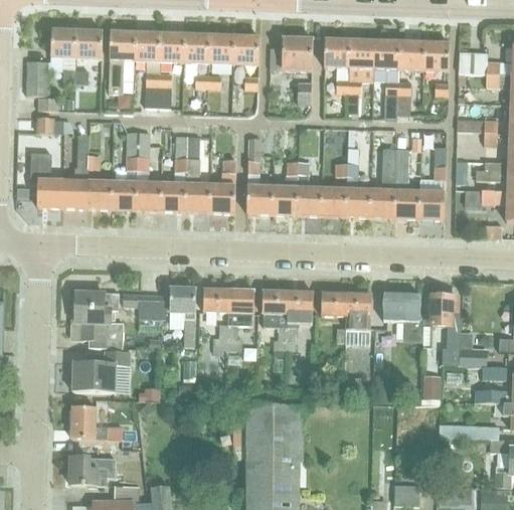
[(75,58),(76,31),(52,30),(51,57),(62,58),(62,82),(74,82),(74,71),(75,58)]
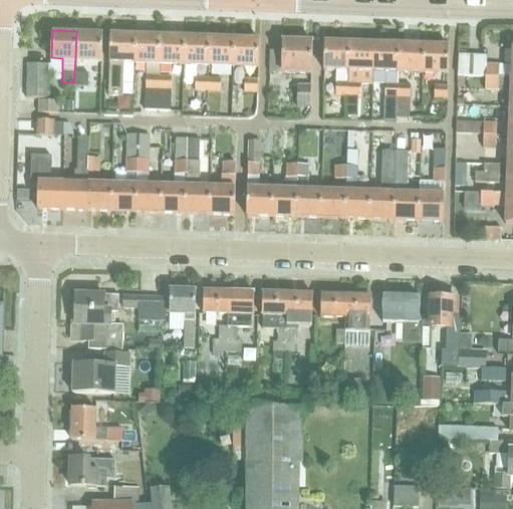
[(100,31),(76,31),(75,58),(100,59),(100,31)]
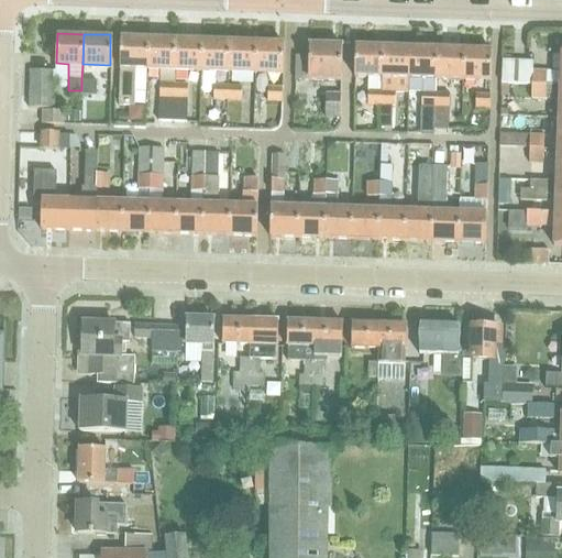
[(120,65),(119,101),(133,101),(134,87),(144,88),(145,66),(147,66),(147,36),(121,35),(120,65)]
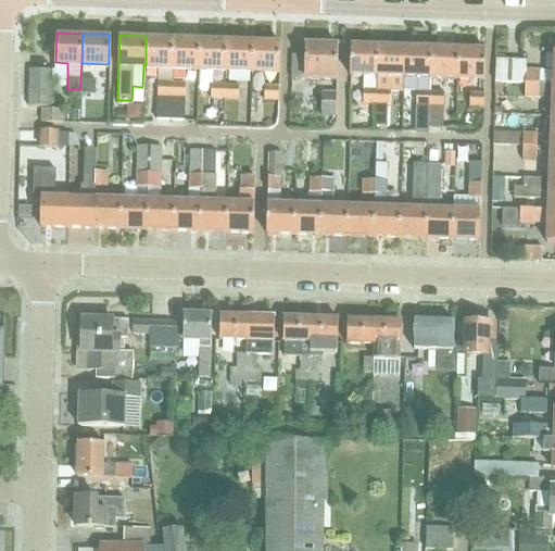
[(146,36),(146,65),(158,65),(156,78),(156,92),(155,114),(171,115),(172,78),(172,66),(173,36),(146,36)]
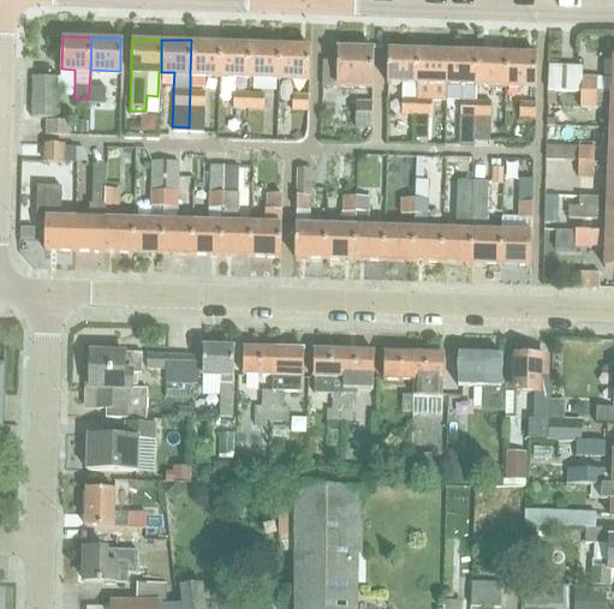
[(191,40),(190,73),(220,75),(221,41),(191,40)]
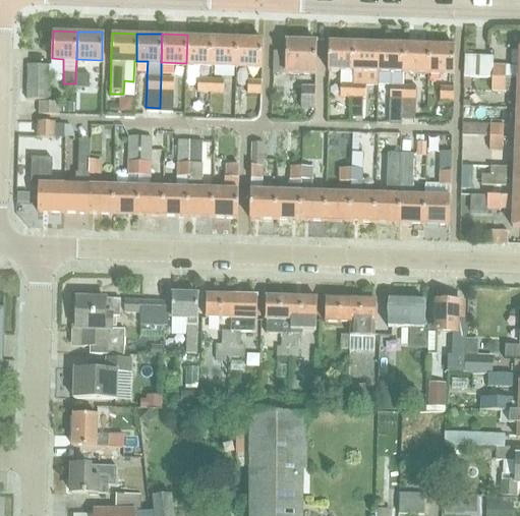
[(186,63),(211,64),(212,36),(187,35),(186,63)]
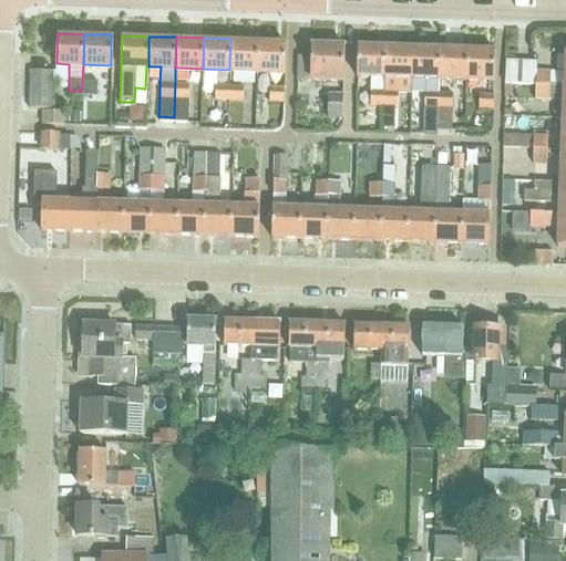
[(230,39),(229,70),(257,70),(258,40),(230,39)]
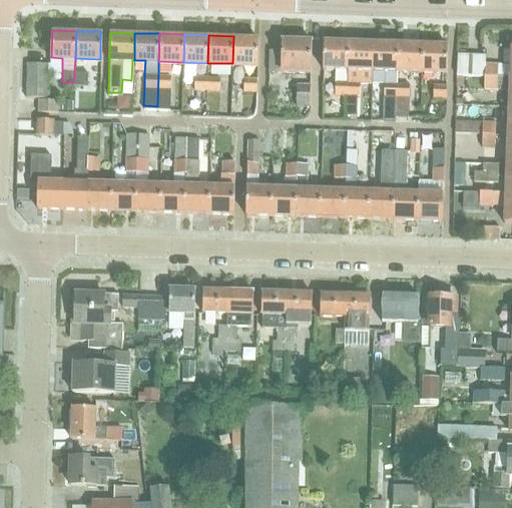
[(233,36),(232,63),(258,64),(259,36),(233,36)]
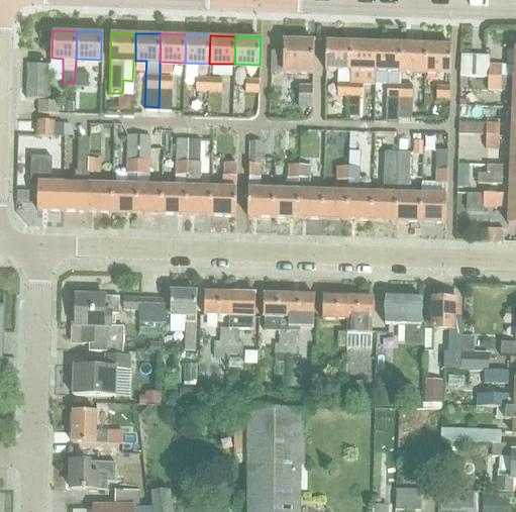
[(313,71),(314,38),(284,37),(283,70),(313,71)]
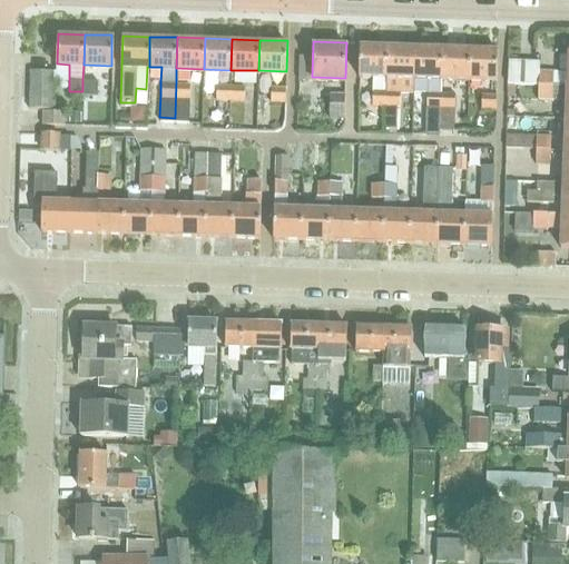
[(386,104),(388,45),(360,43),(359,75),(373,76),(372,104),(386,104)]
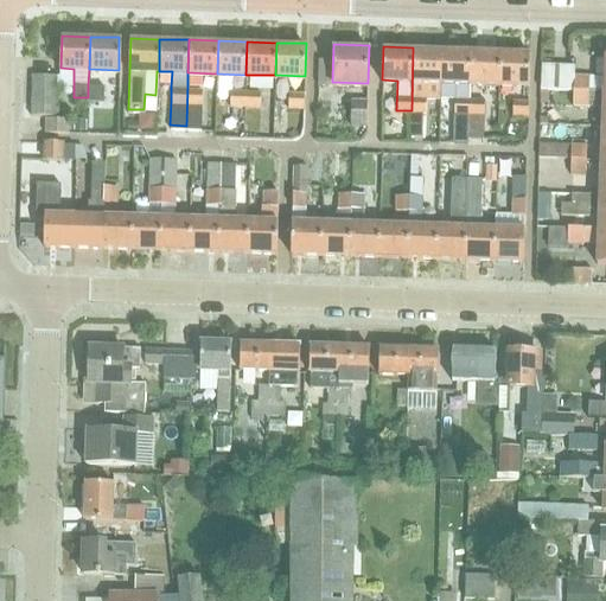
[(413,48),(412,110),(426,110),(427,96),(440,96),(442,48),(413,48)]
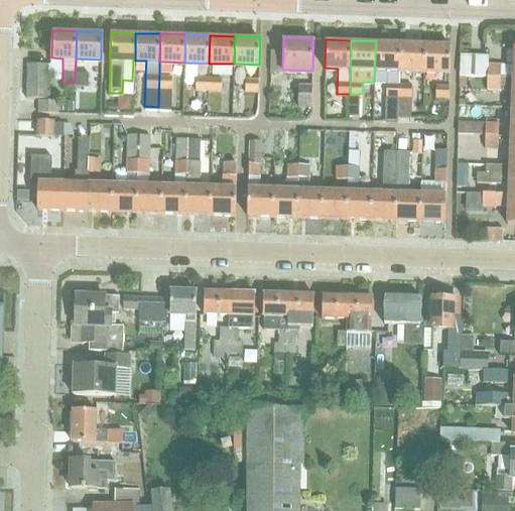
[(400,41),(376,40),(374,82),(386,82),(386,95),(399,96),(399,83),(399,71),(400,41)]
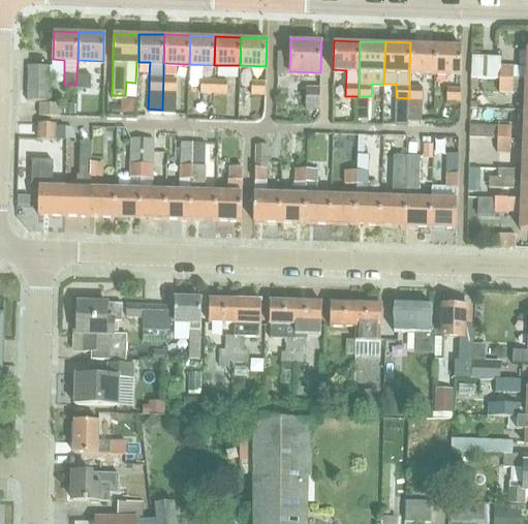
[(410,42),(409,72),(435,73),(436,43),(410,42)]
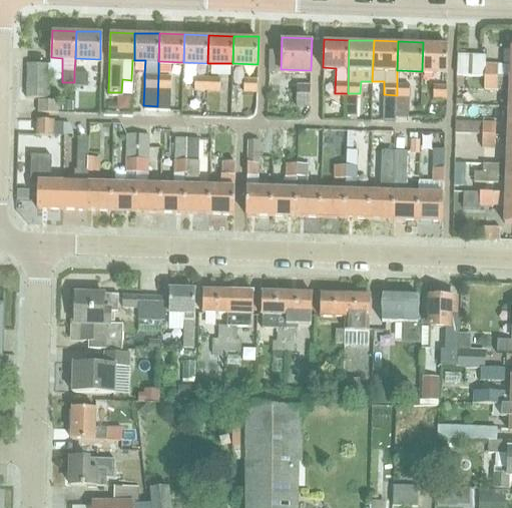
[(423,42),(422,71),(447,71),(448,43),(423,42)]
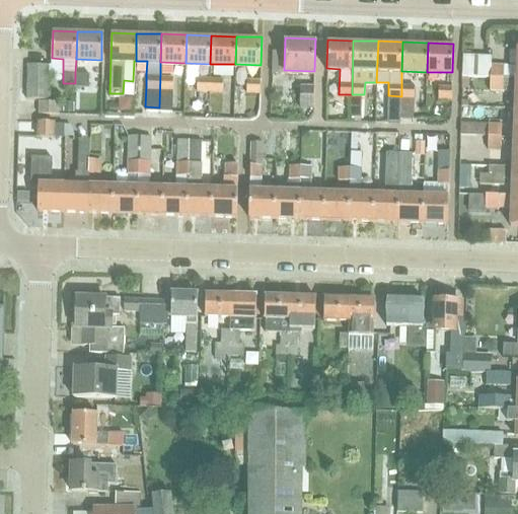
[(491,75),(517,76),(517,46),(516,63),(491,63),(492,54),(472,53),(463,53),(462,74),(468,74),(479,75),(491,75)]
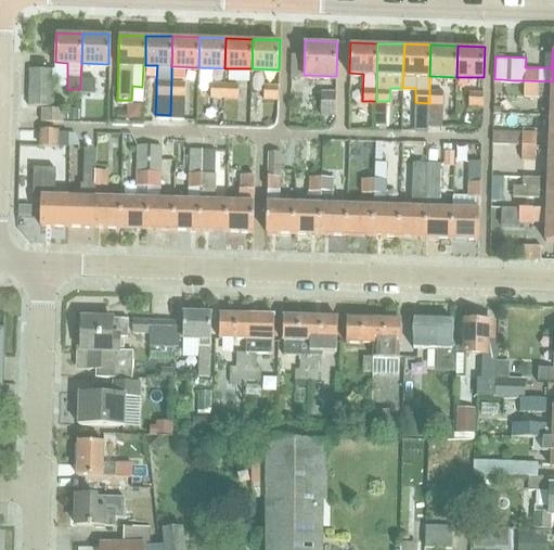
[(299,59),(299,50),(281,51),(282,74),(296,73),(296,59),(299,59)]
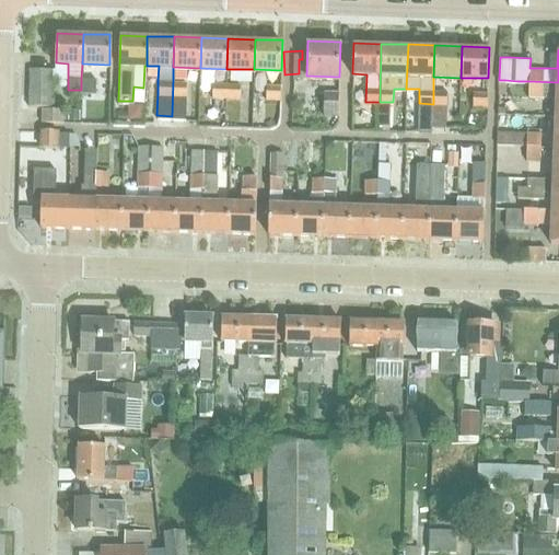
[(30,68),(28,79),(51,80),(51,68),(30,68)]
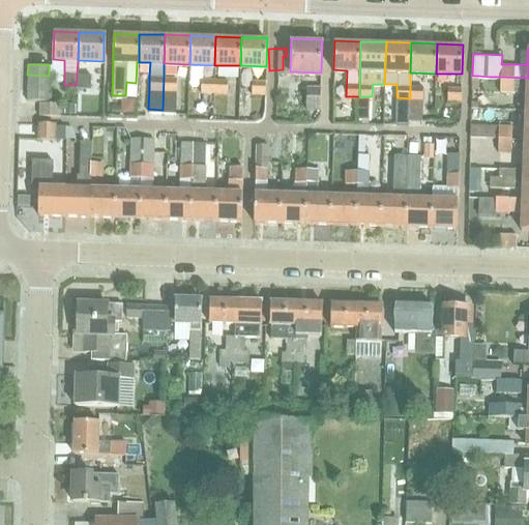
[(77,74),(77,85),(90,85),(90,75),(77,74)]
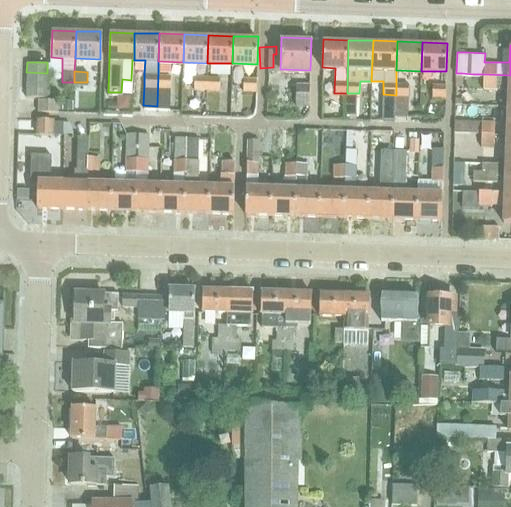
[(47,73),(26,72),(26,84),(46,85),(47,73)]
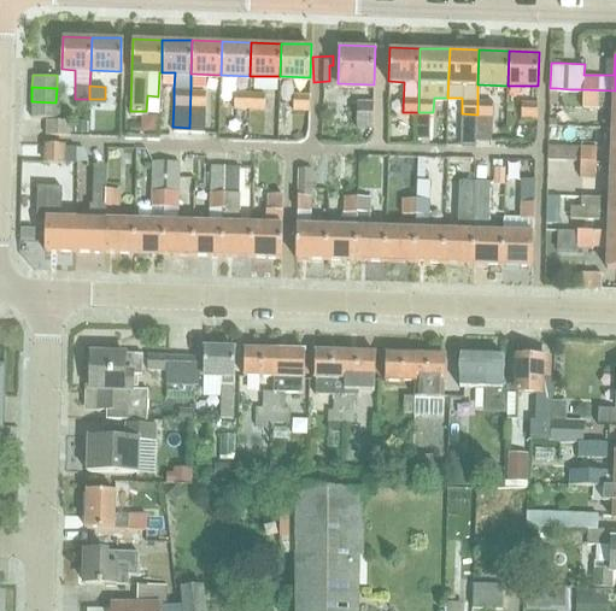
[(191,87),(189,128),(204,128),(205,88),(191,87)]
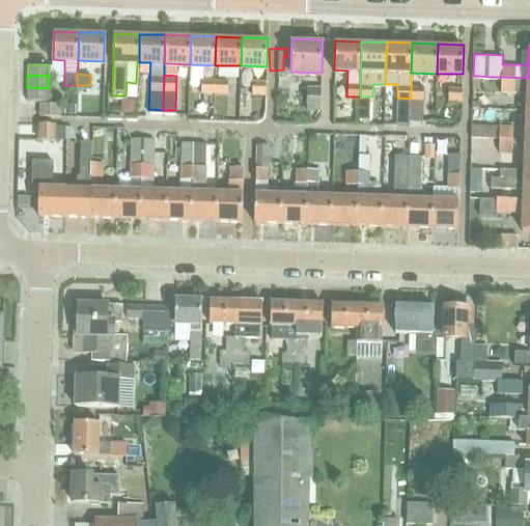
[(214,90),(215,77),(200,76),(200,90),(214,90)]
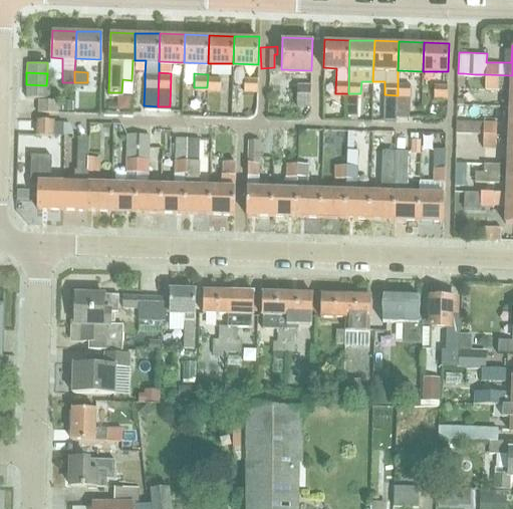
[(220,74),(208,74),(207,87),(220,88),(220,74)]
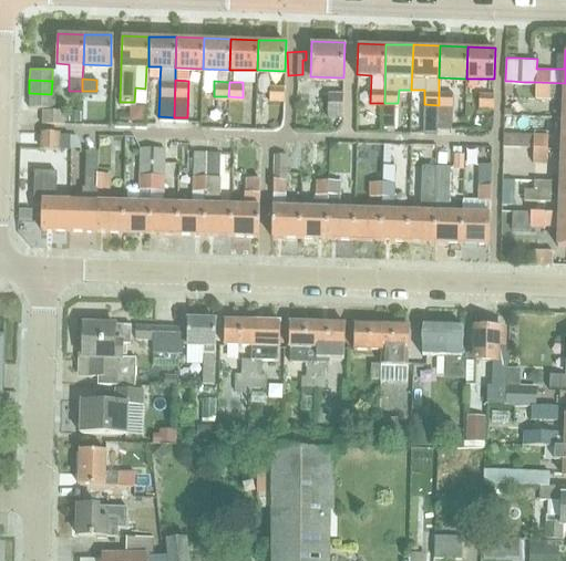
[(284,99),(285,83),(269,82),(269,97),(284,99)]
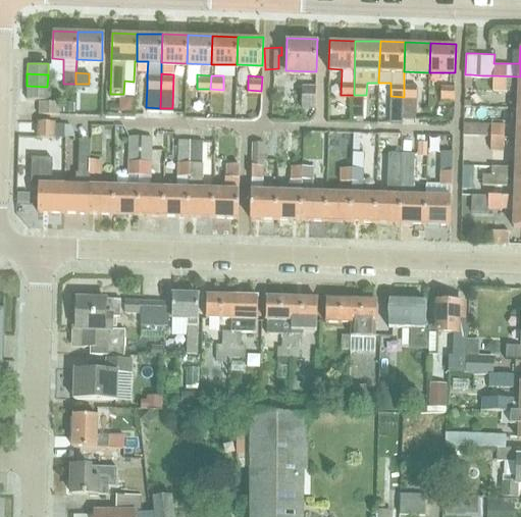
[(520,76),(493,75),(492,89),(506,90),(518,90),(518,106),(520,106),(520,76)]
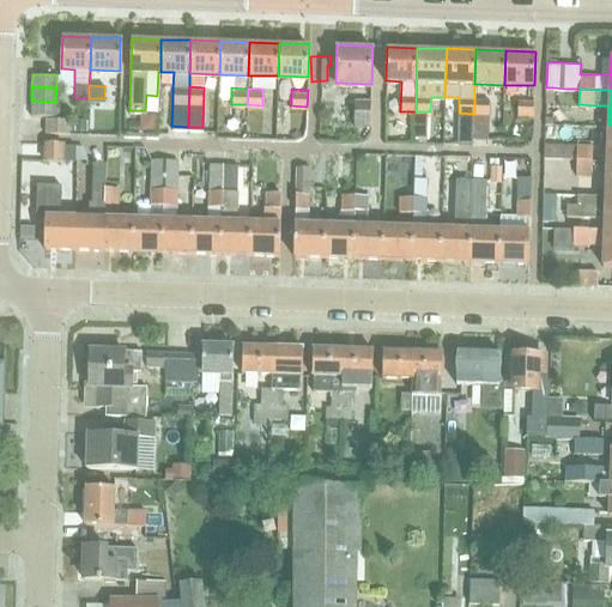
[(370,125),(371,98),(355,97),(355,125),(370,125)]
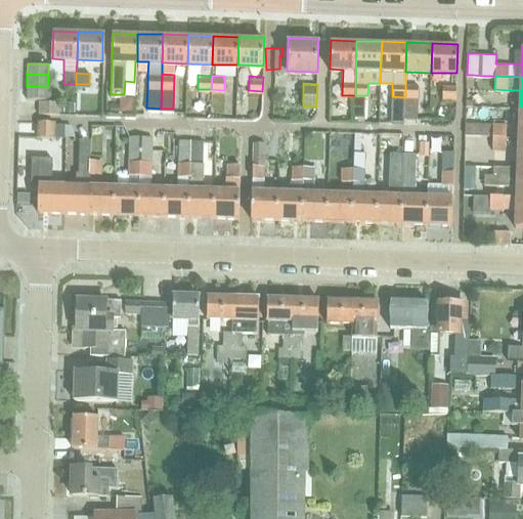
[(405,84),(405,97),(404,118),(417,118),(418,84),(405,84)]
